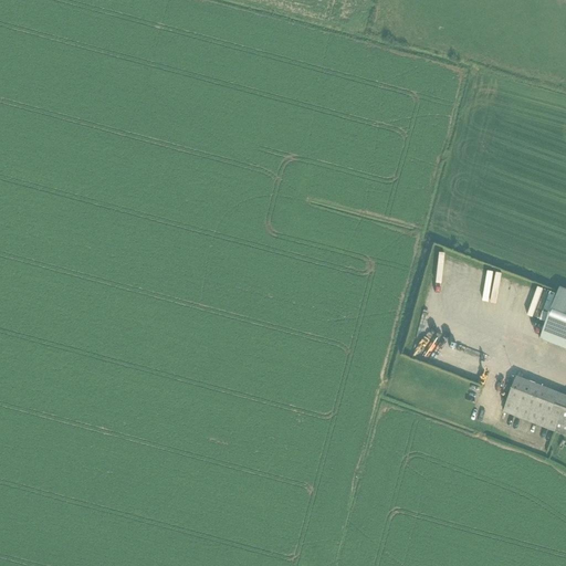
[(439,285),(437,292),(452,297),(454,291),(439,285)]
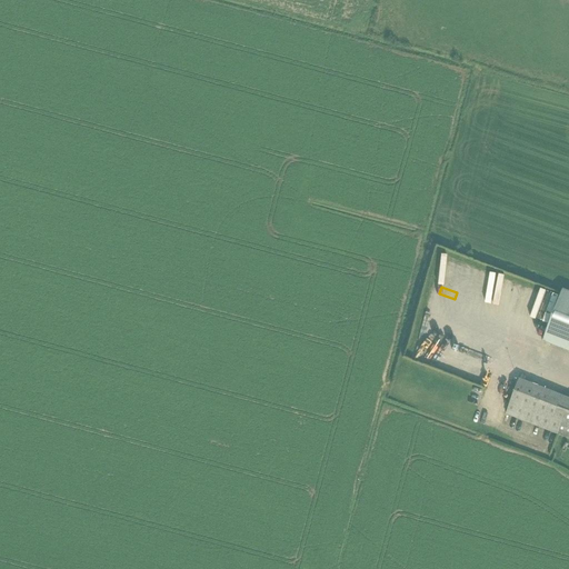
[(542,342),(568,352),(568,292),(562,290),(542,342)]
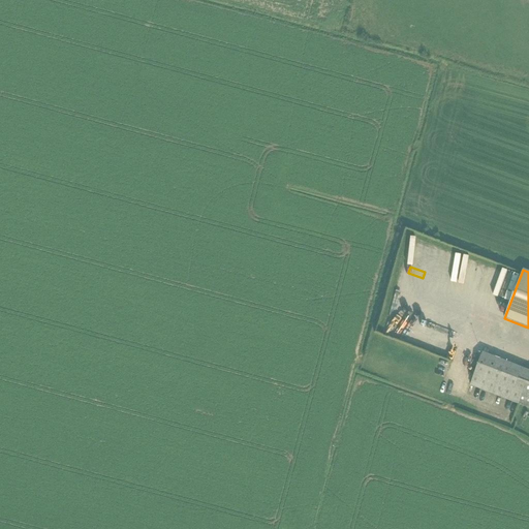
[(418,311),(423,298),(396,289),(393,303),(418,311)]
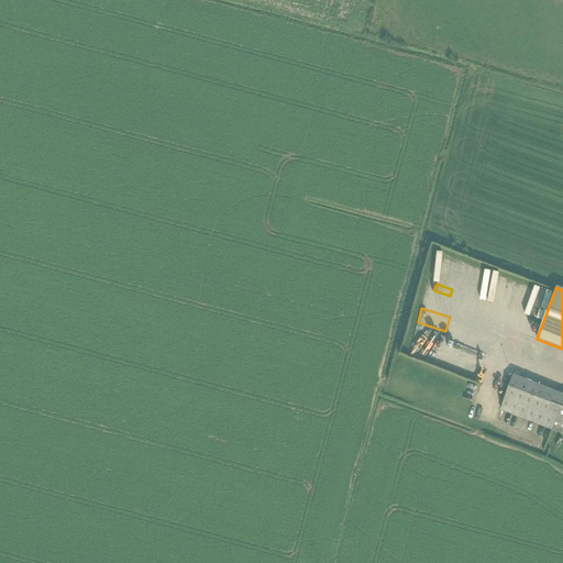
[(412,331),(405,354),(432,364),(439,349),(441,342),(412,331)]
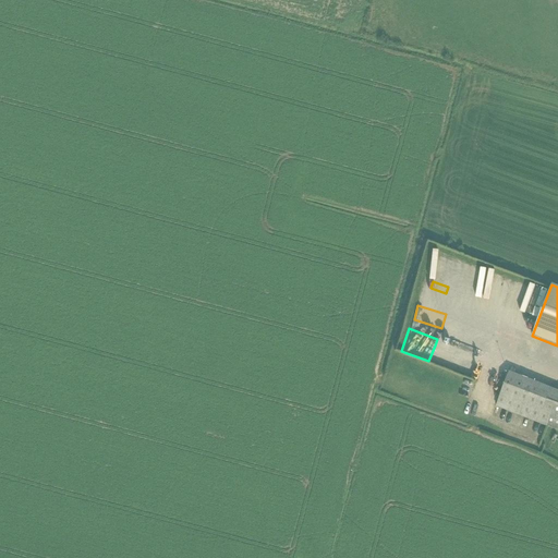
[(557,429),(557,391),(509,373),(496,405),(557,429)]
